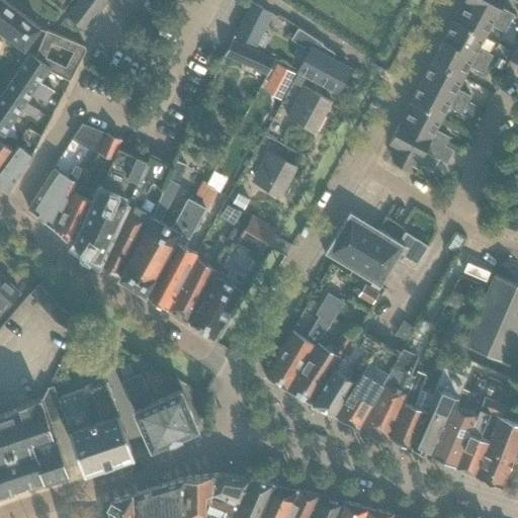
[(0,29),(24,49),(39,27),(2,0),(0,0),(0,166),(12,150),(0,142),(0,29)]
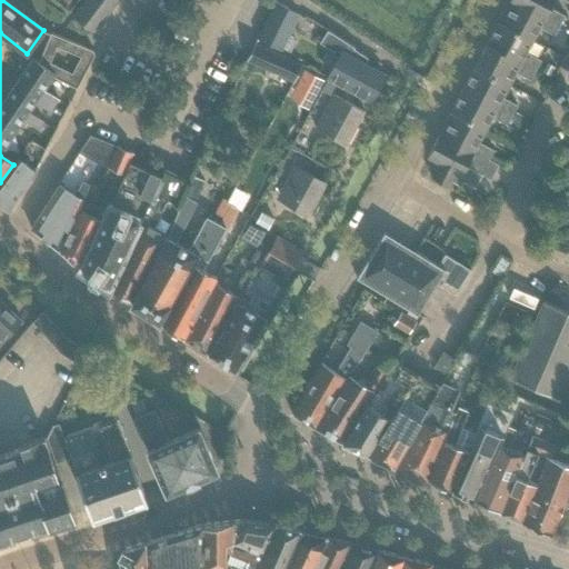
[(111,10),(98,0),(87,0),(82,6),(102,21),(111,10)]
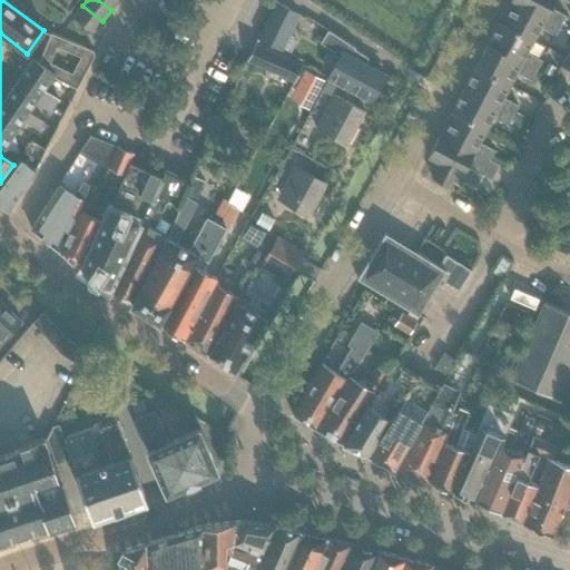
[(119,0),(98,0),(111,10),(119,0)]
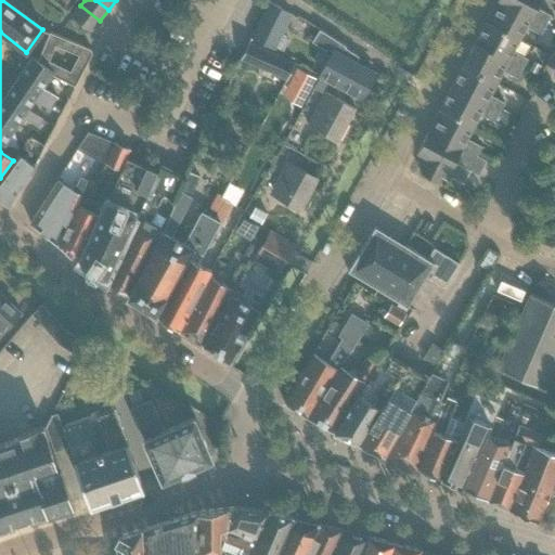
[(545,25),(498,0),(487,22),(519,39),(527,27),(541,35),(545,25)]
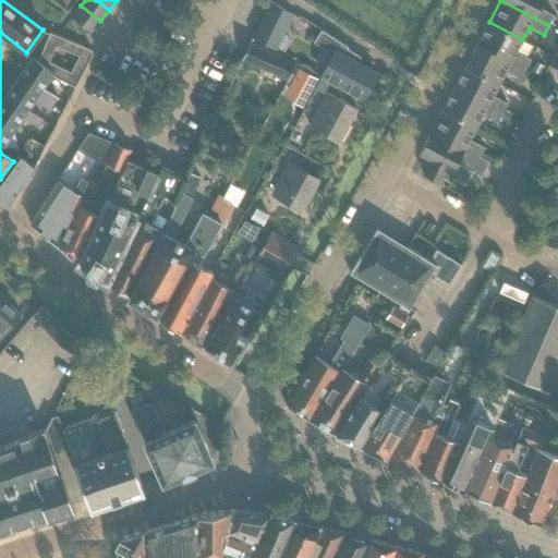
[(500,0),(548,25),(554,16),(540,8),(543,0),(500,0)]
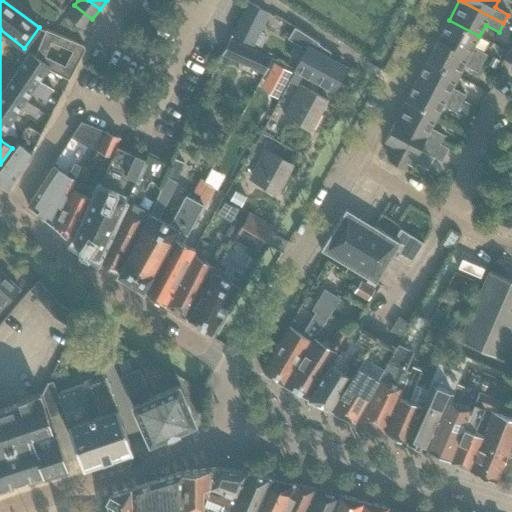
[(240,19),(261,29),(268,14),(258,9),(258,7),(248,2),(240,19)]
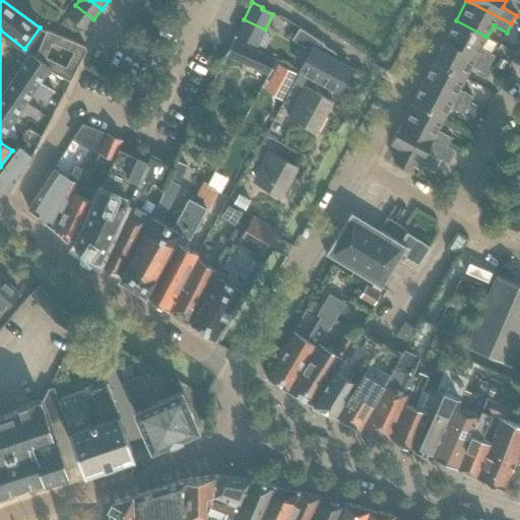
[(93,19),(75,5),(67,16),(86,29),(93,19)]
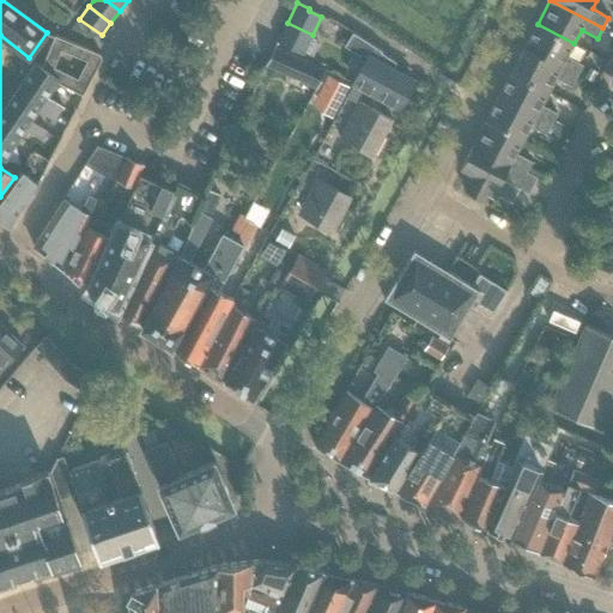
[(302,56),(313,35),(287,23),(277,43),(302,56)]
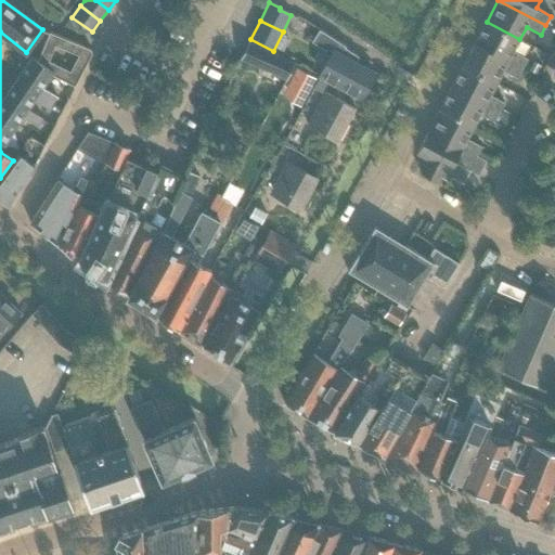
[(519,39),(487,22),(475,43),(523,68),(528,60),(513,52),(519,39)]
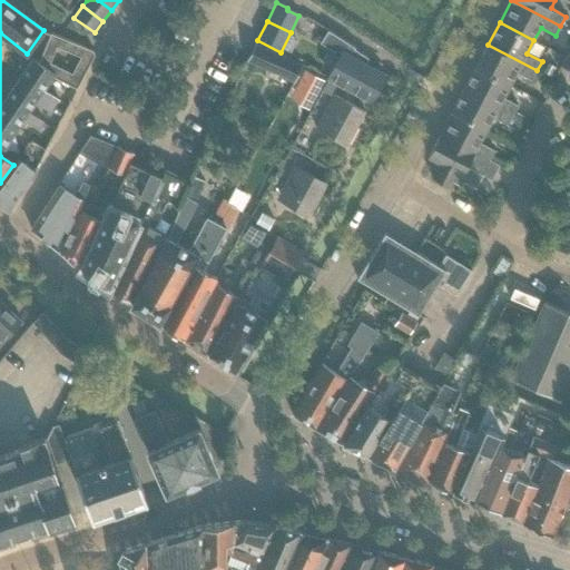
[(330,77),(330,78),(338,82),(371,100),(384,76),(361,62),(364,57),(354,50),(355,48),(327,31),(321,43),(335,52),(336,50),(343,53),(330,77)]
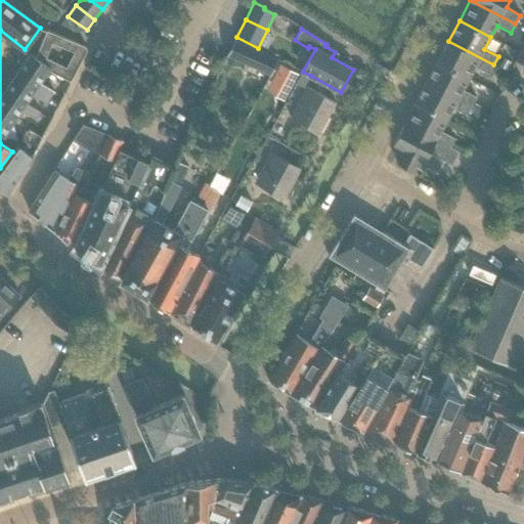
[(85,49),(84,48),(83,46),(81,45),(47,31),(37,59),(50,69),(49,70),(71,82),(78,68),(85,53),(85,52),(85,51),(85,49)]
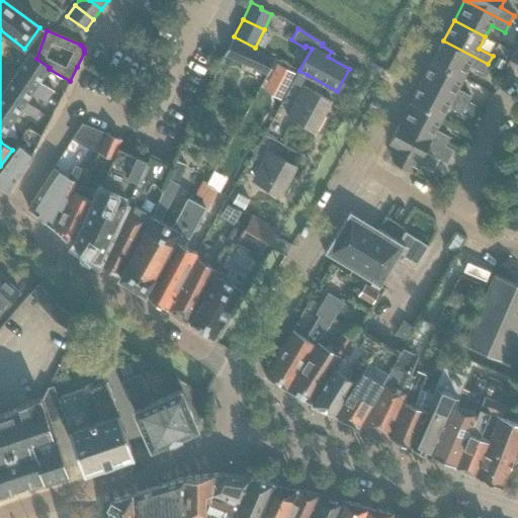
[(274,59),(232,39),(225,56),(267,75),(274,59)]
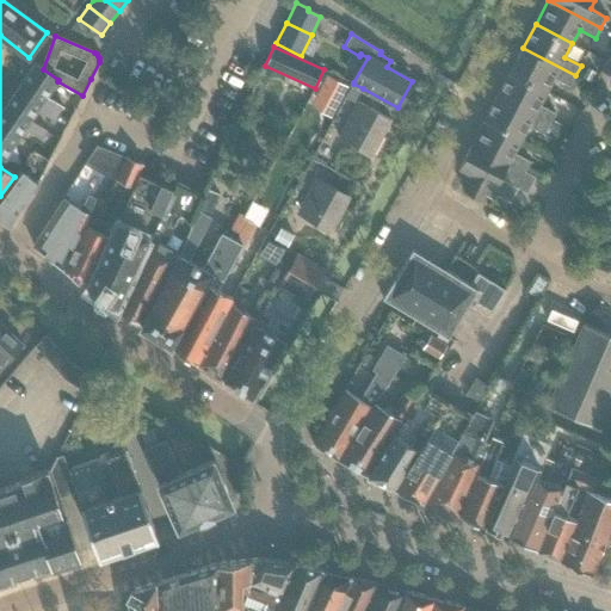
[(575,75),(523,48),(510,72),(547,91),(554,78),(569,86),(575,75)]
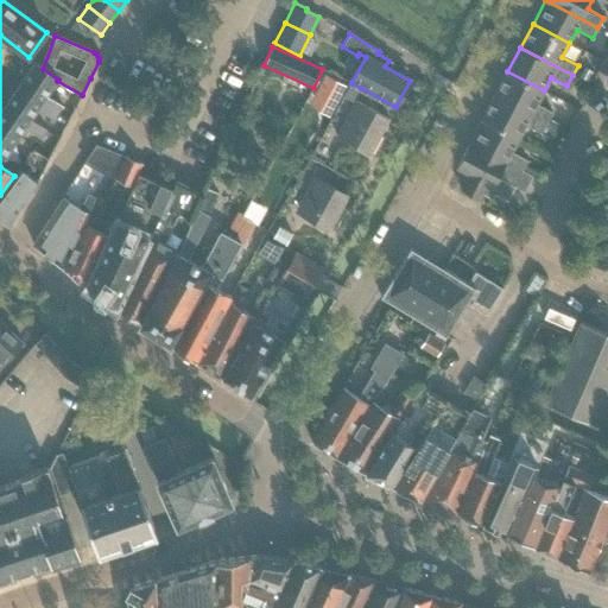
[(58,80),(43,69),(35,63),(18,88),(57,114),(62,107),(46,96),(57,81),(58,80)]
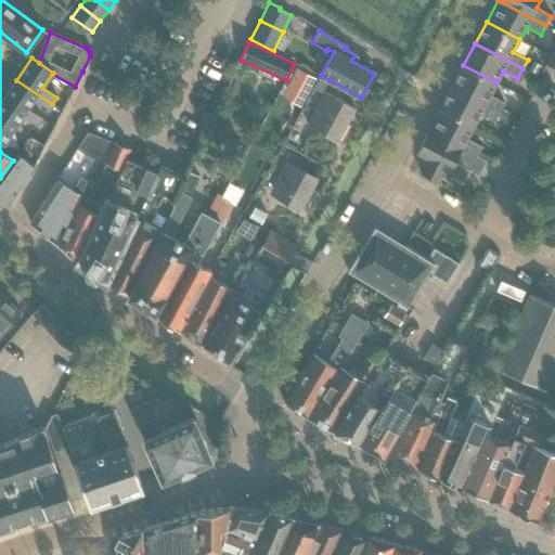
[(497,82),(463,65),(452,87),(500,113),(504,103),(490,95),(497,82)]
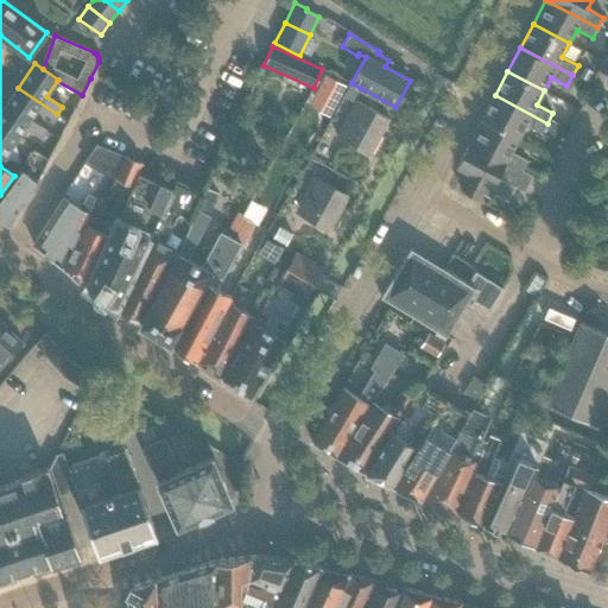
[(346,87),(324,76),(314,96),(335,107),(346,87)]
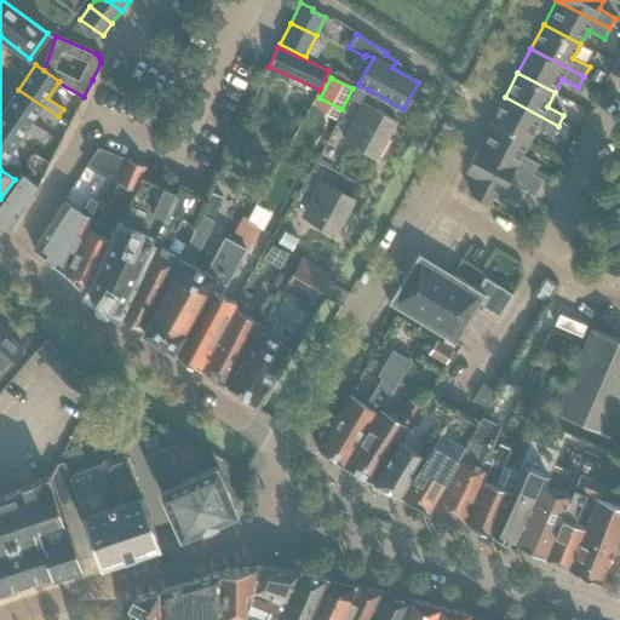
[(360,104),(368,90),(359,85),(351,99),(360,104)]
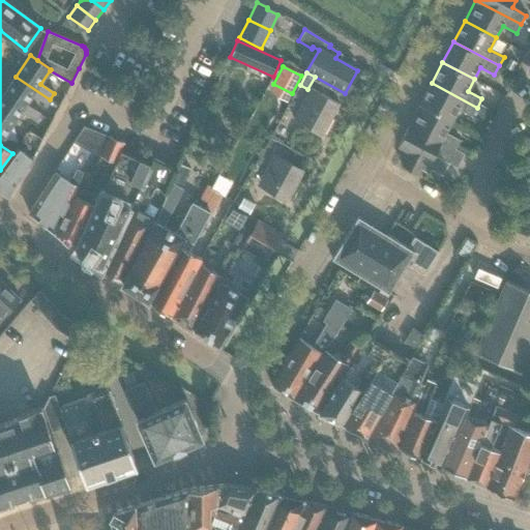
[(16,77),(6,91),(26,105),(32,95),(46,105),(50,99),(16,77)]
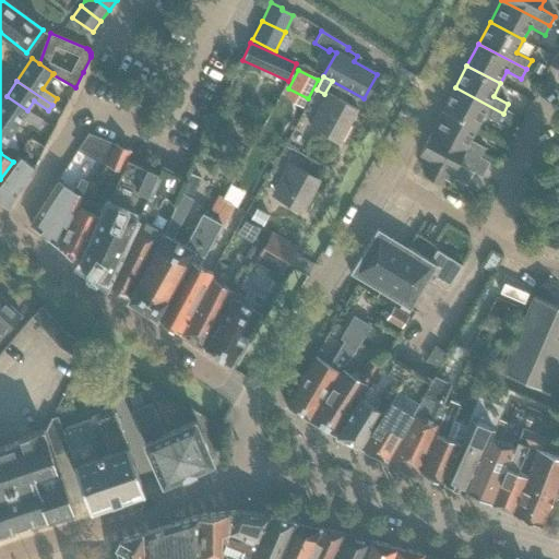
[(503,114),(455,87),(443,110),(477,128),(484,116),(498,123),(503,114)]
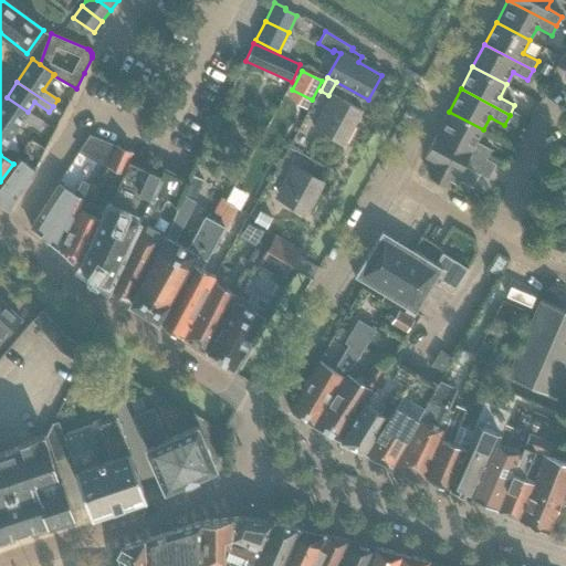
[(344,144),(360,112),(333,95),(324,111),(328,113),(320,129),(344,144)]
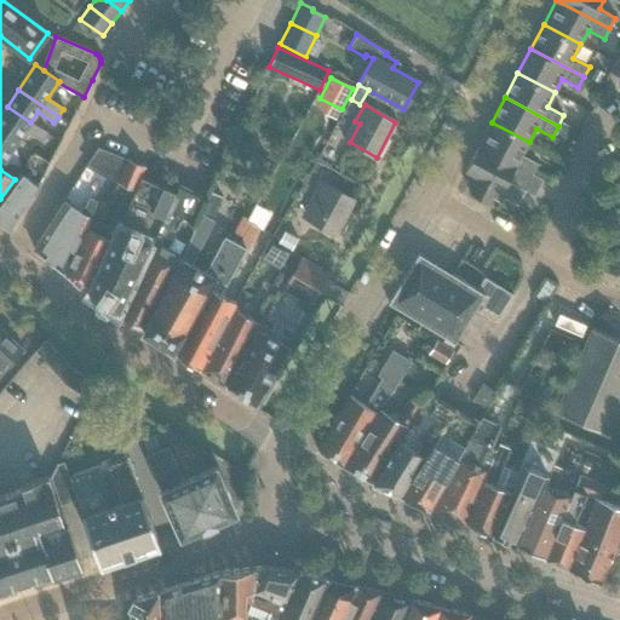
[(30,122),(7,107),(0,116),(0,131),(17,143),(26,130),(40,142),(46,133),(30,122)]
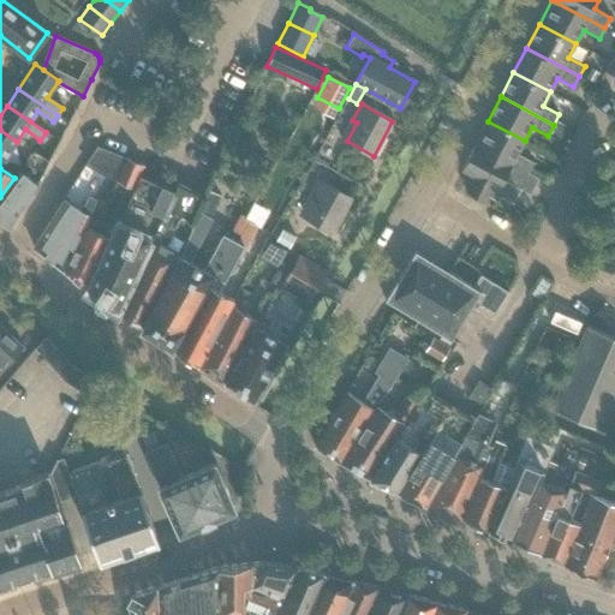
[(525,141),(488,121),(475,144),(529,173),(533,163),(518,154),(525,141)]
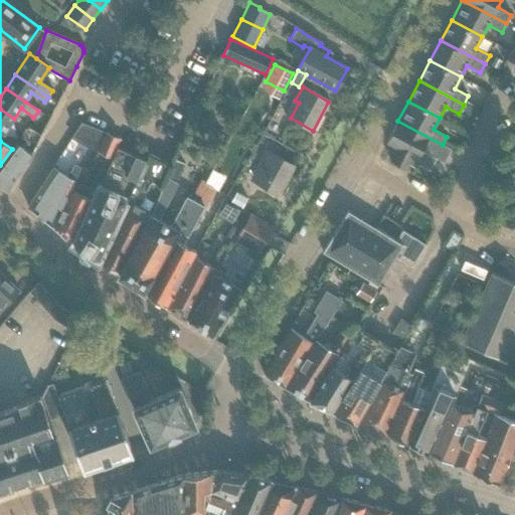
[(0,109),(0,139),(14,119),(0,109)]
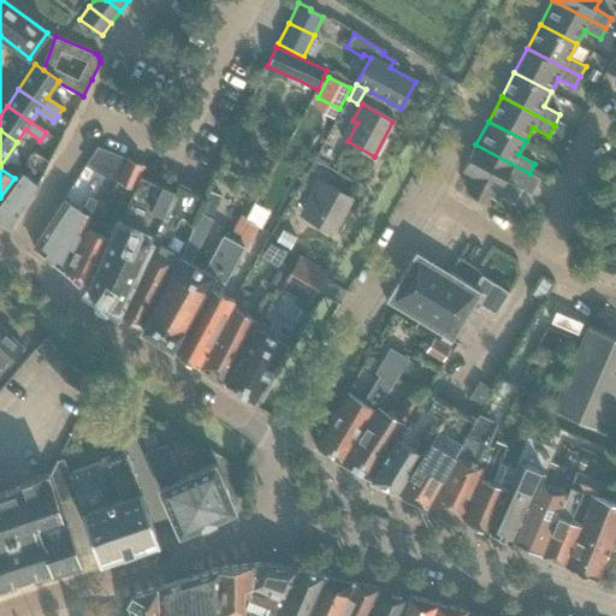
[(529,173),(475,144),(462,170),(475,177),(467,193),(486,202),(489,197),(498,202),(501,197),(514,205),(522,191),(531,195),(539,179),(529,173)]
